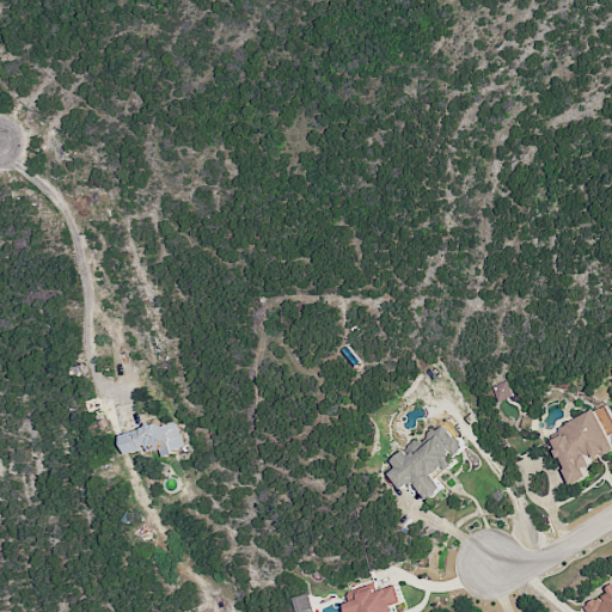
[(499,402),(514,396),(508,379),(493,386),(499,402)]
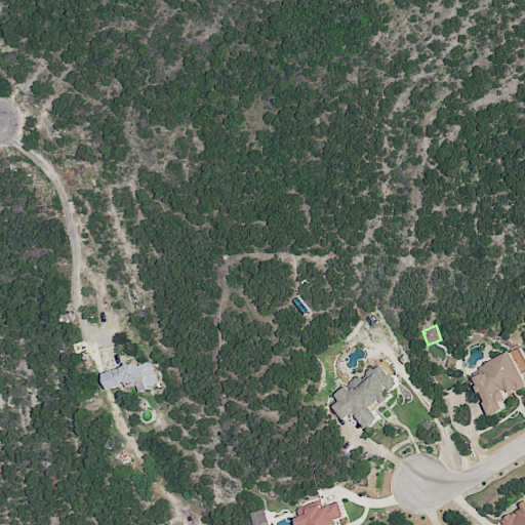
[(470,373),(491,416),(507,408),(502,402),(511,398),(509,395),(524,386),(524,375),(523,372),(524,370),(524,358),(520,348),(470,373)]
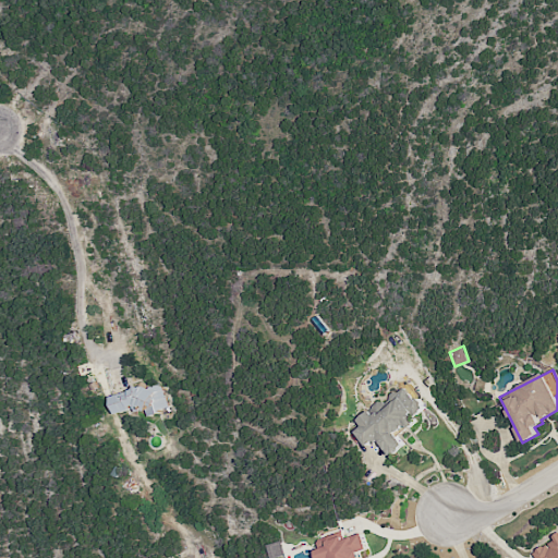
[(169,409),(161,381),(112,396),(118,413),(136,409),(137,411),(146,409),(148,414),(169,409)]
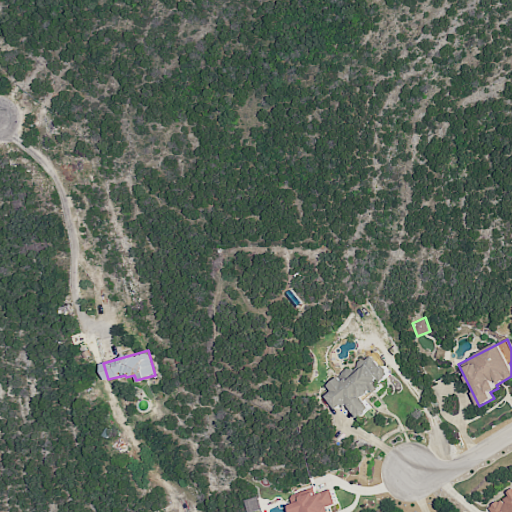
[(364,398),(383,384),(381,381),(390,375),(373,353),(351,370),(349,367),(339,374),(340,375),(328,385),(332,391),(326,395),(337,410),(348,402),(359,418),(372,408),(364,398)]
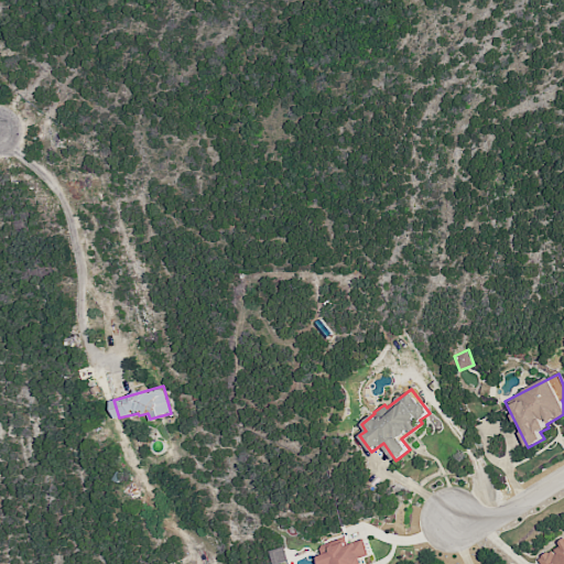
[(367,563),(365,557),(373,555),(368,539),(347,545),(346,542),(331,546),(332,552),(323,554),(326,563),(367,563)]
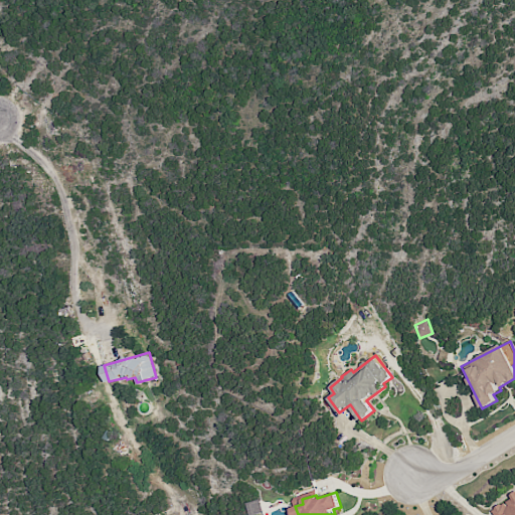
[(514,514),(514,494),(491,507),(494,514),(514,514)]
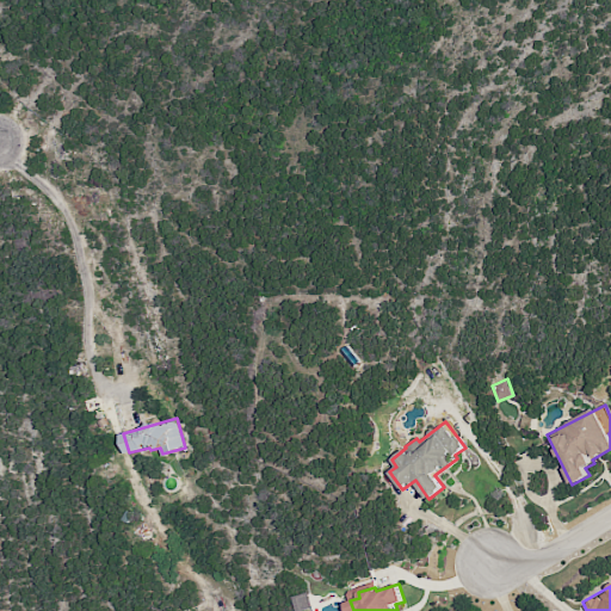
[(297,610),(301,610),(314,608),(309,592),(294,596),(297,610)]
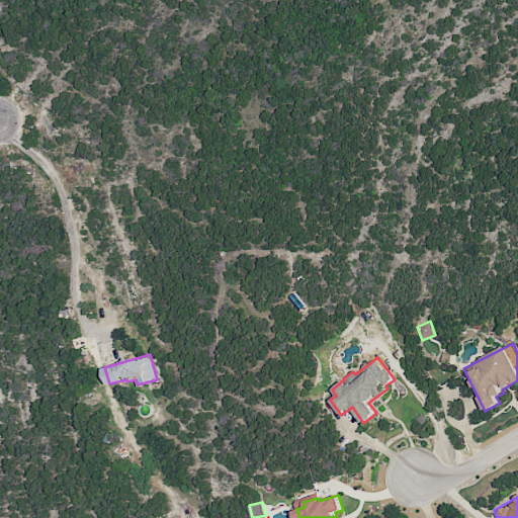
All buildings are outlined.
